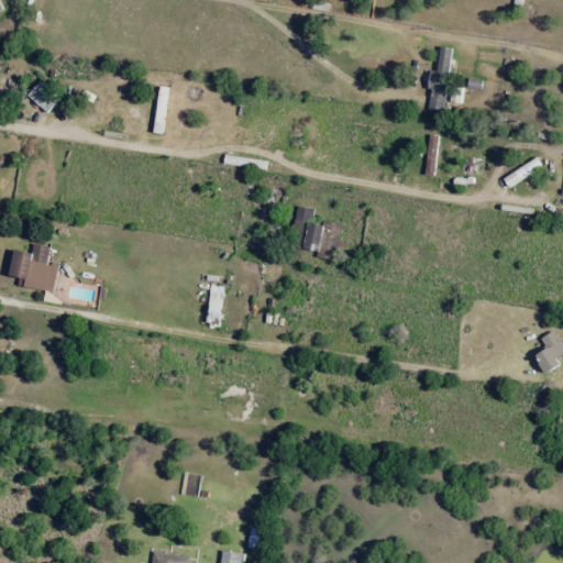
[(453,48),(441,46),(437,70),(431,69),(428,90),(431,90),(428,110),(444,112),(453,48)]
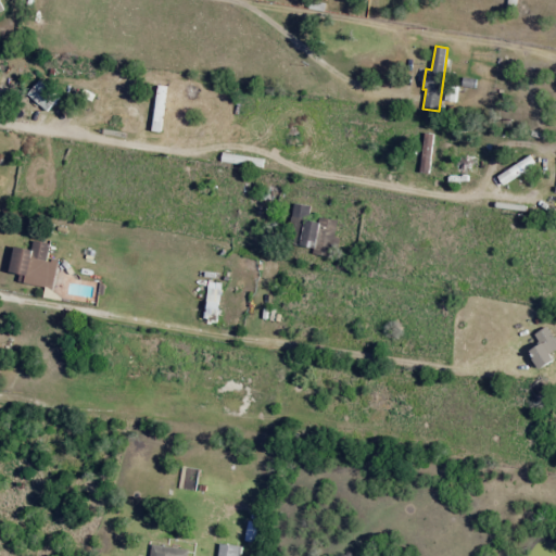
[(47,112),(59,98),(39,81),(27,95),(47,112)]
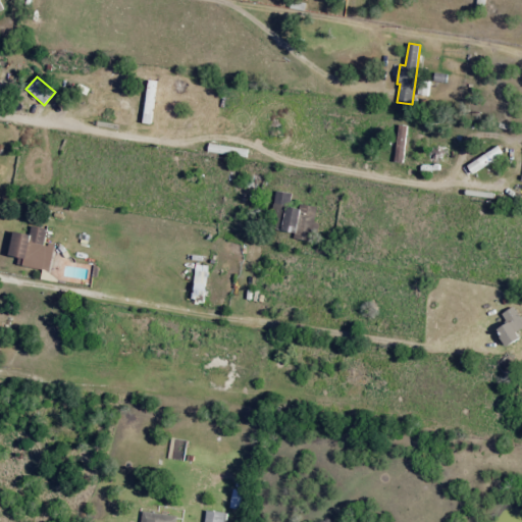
[(271,212),(288,214),(290,194),(274,191),(271,212)]
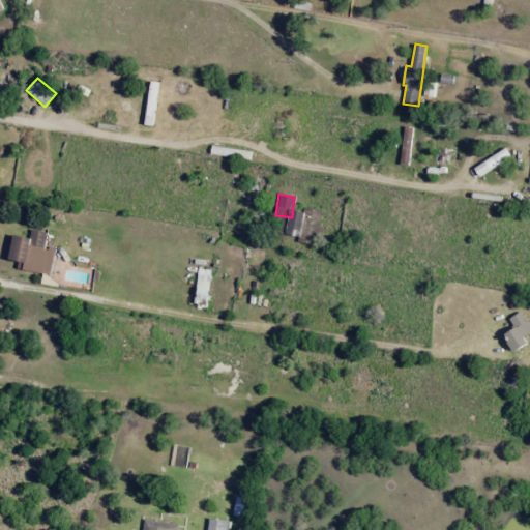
[(322,210),(303,207),(302,212),(291,210),(287,235),(299,237),(298,242),(320,245),(322,227),(319,227),(322,210)]
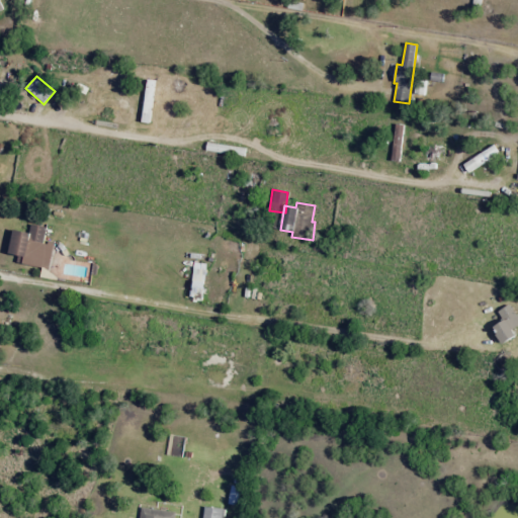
[(48,228),(31,225),(29,233),(14,230),(9,254),(18,256),(17,263),(49,269),(54,243),(45,241),(48,228)]
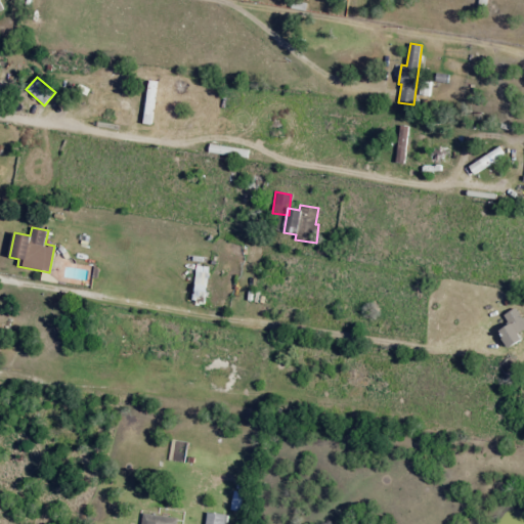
[(208,267),(195,266),(194,301),(207,301),(208,267)]
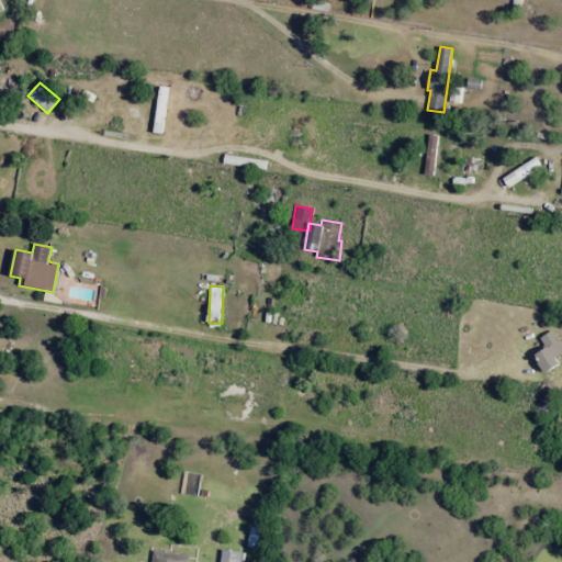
[(560,366),(555,357),(561,352),(561,347),(554,330),(540,337),(546,349),(535,353),(543,373),(560,366)]
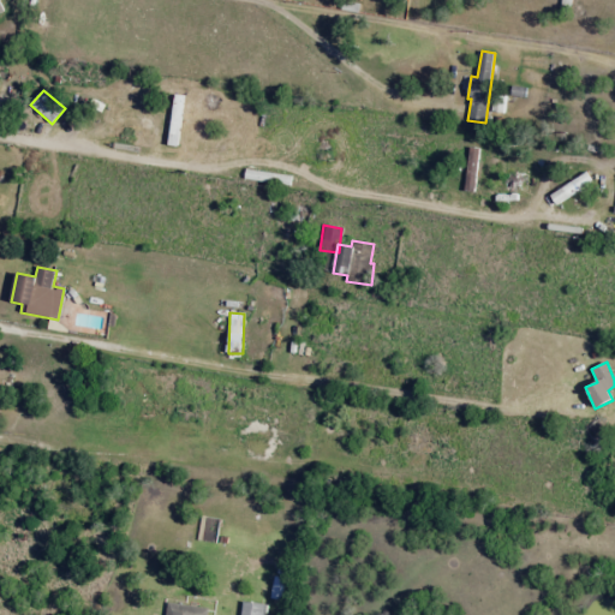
[(207,614),(208,608),(167,603),(165,614),(207,614)]
